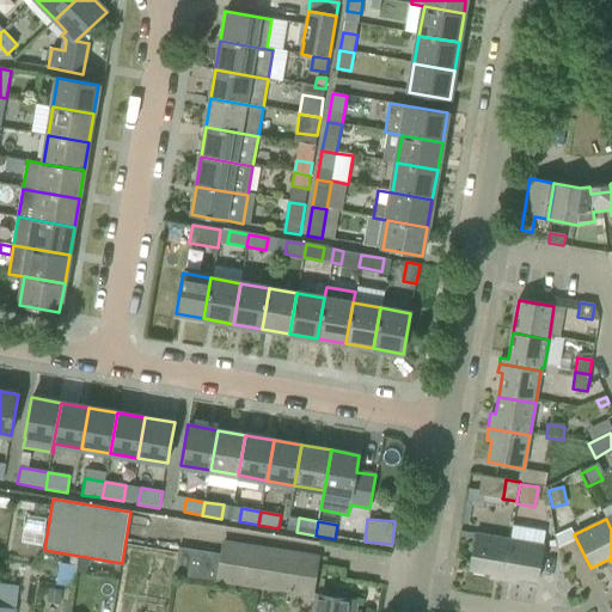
[(502,581),(509,539),(475,533),(469,570),(489,574),(489,579),(502,581)]
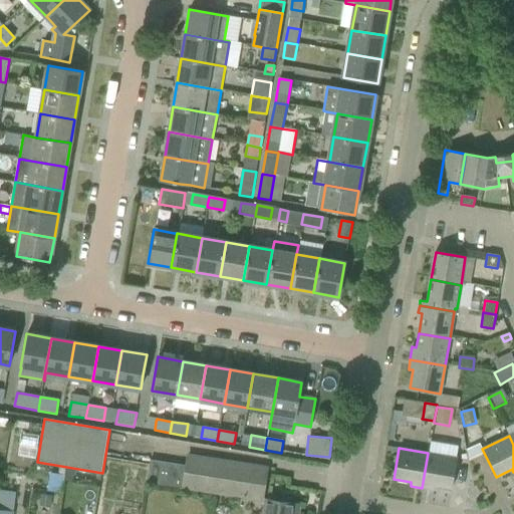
[(428,453),(422,488),(433,490),(434,486),(452,489),(455,469),(457,458),(428,453)]
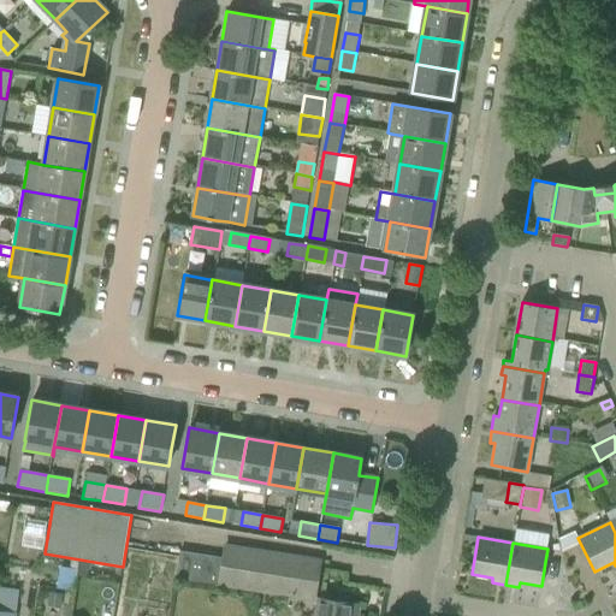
[(318,561),(294,557),(225,548),(224,558),(179,552),(175,580),(214,586),(214,585),(314,599),(320,561),(318,561)]
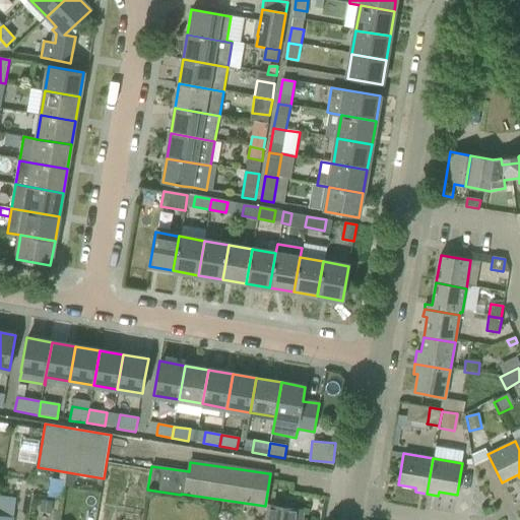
[(0,519),(12,519),(15,503),(0,500),(0,519)]
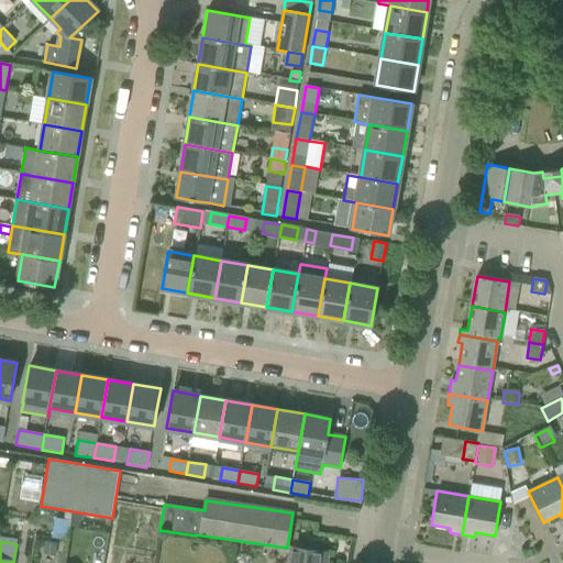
[(45,542),(44,552),(56,554),(58,544),(45,542)]
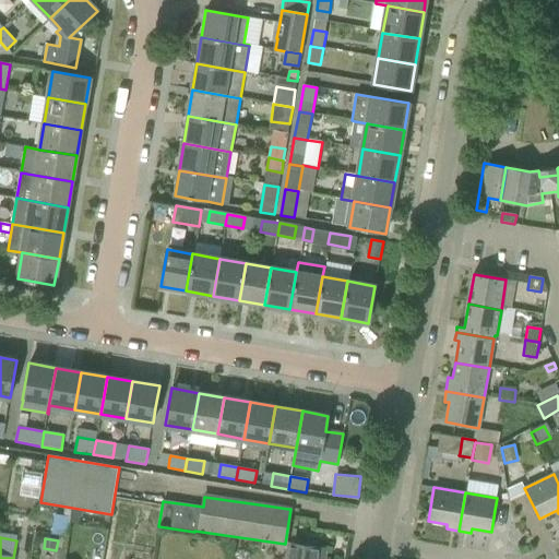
[(288,544),(286,558),(323,558),(324,549),(288,544)]
